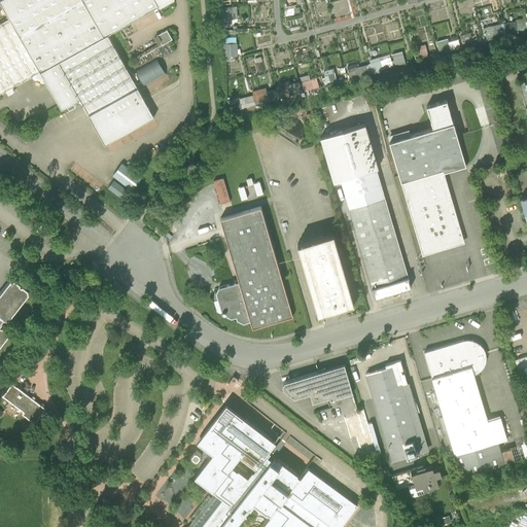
[(0,0),(0,1),(9,18),(0,23),(0,94),(5,92),(8,97),(14,94),(11,89),(31,77),(33,80),(35,81),(34,84),(39,86),(40,83),(43,84),(45,83),(61,110),(67,107),(69,111),(75,108),(73,104),(79,101),(104,145),(153,117),(108,35),(169,0),(0,0)]
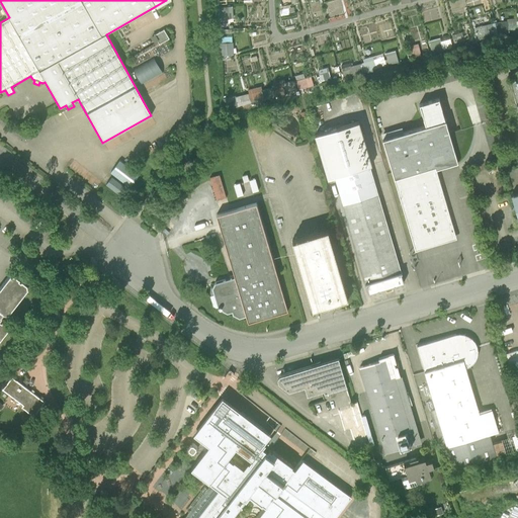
[(217,6),(218,18),(233,18),(232,5),(217,6)]
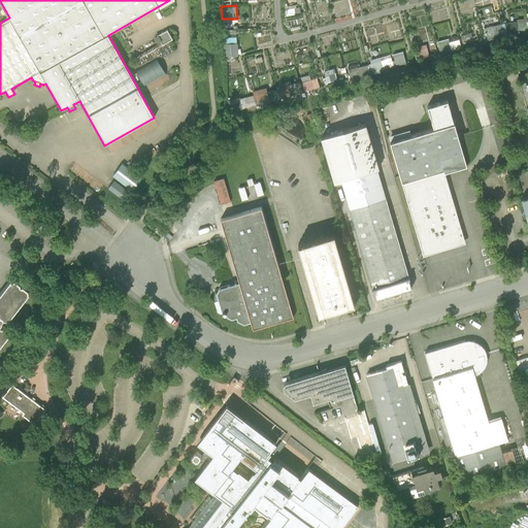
[(168,29),(154,35),(158,45),(172,38),(168,29)]
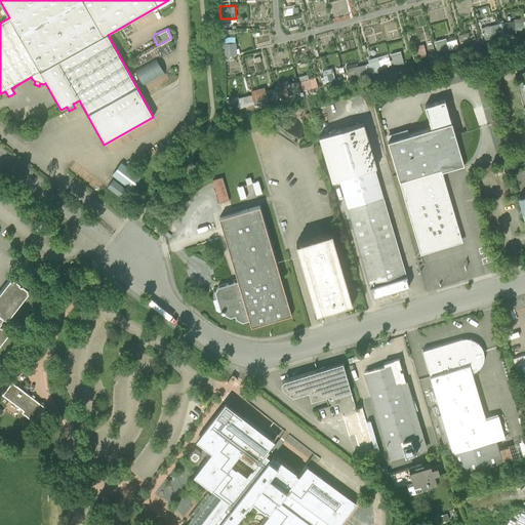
[(236,55),(235,42),(221,43),(223,56),(236,55)]
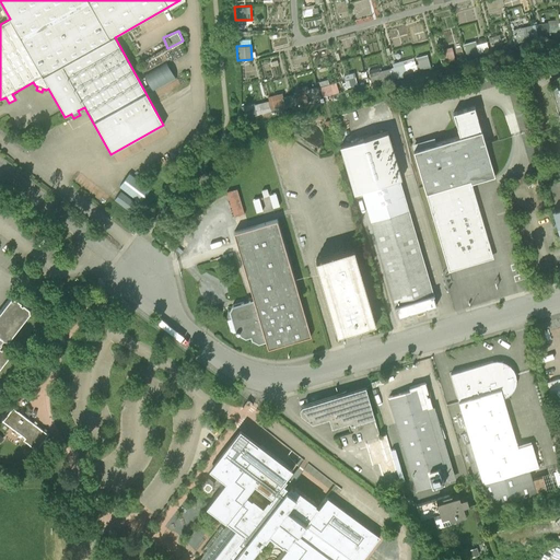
[(346,89),(359,85),(354,71),(341,74),(346,89)]
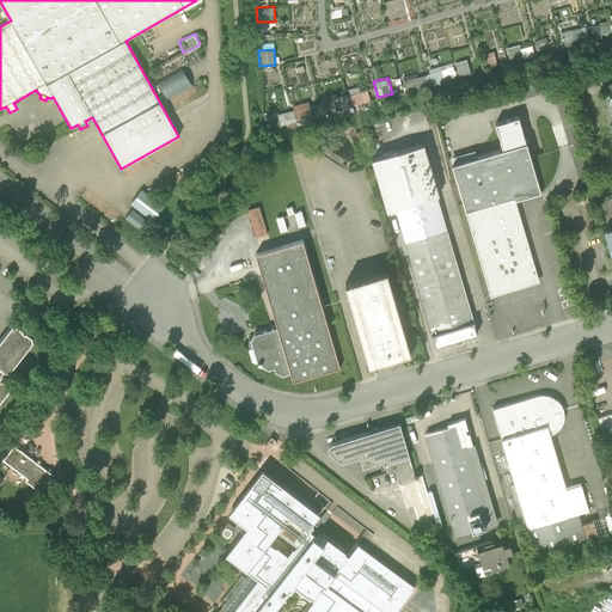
[(360,86),(348,89),(349,93),(335,97),(338,109),(363,103),(360,86)]
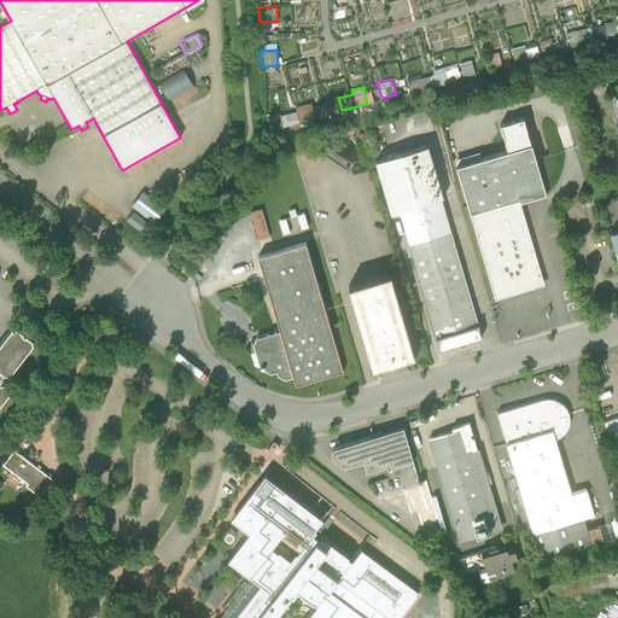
[(456,167),(496,299),(546,285),(520,202),(547,194),(524,118),(500,124),(508,151),(456,167)]
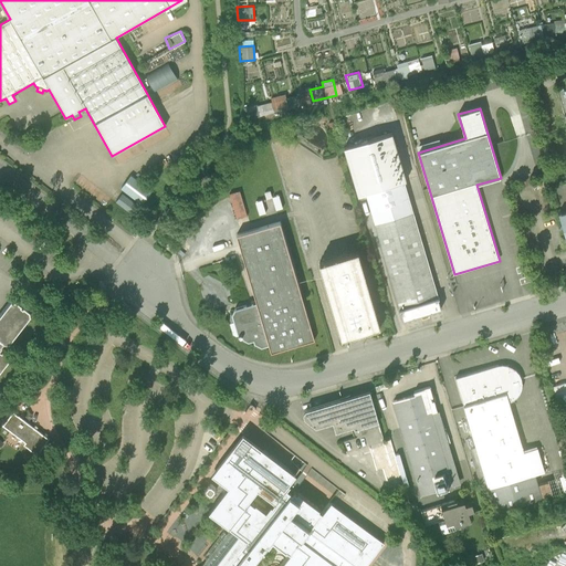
[(365,192),(404,181),(406,180),(391,133),(344,147),(358,195),(365,192)]
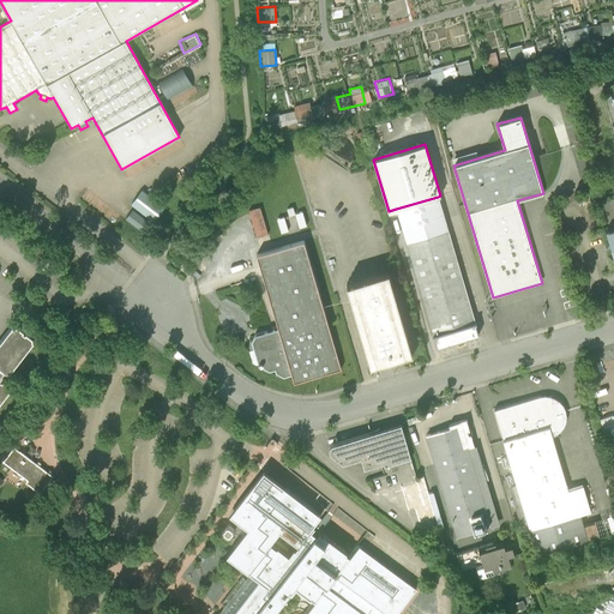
[(438,197),(396,209),(437,348),(457,342),(458,345),(465,343),(464,339),(479,335),(438,197)]
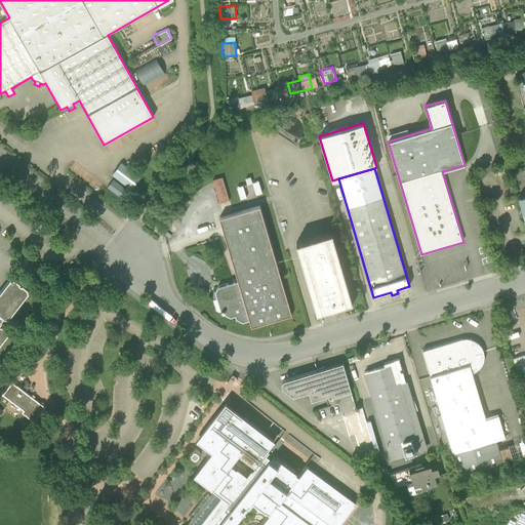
[(211,178),(217,201),(230,198),(224,174),(211,178)]
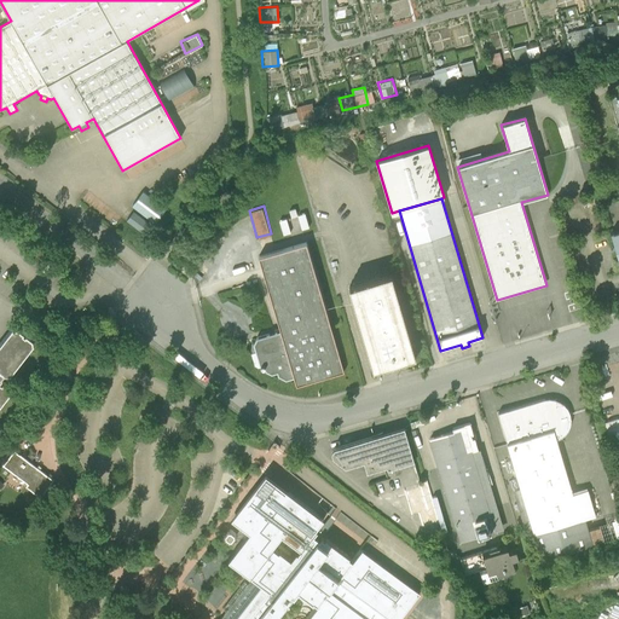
[(306,243),(259,256),(281,331),(256,339),(254,343),(260,366),(264,365),(265,371),(272,374),(277,372),(278,376),(285,380),(294,377),(296,386),(343,371),(306,243)]
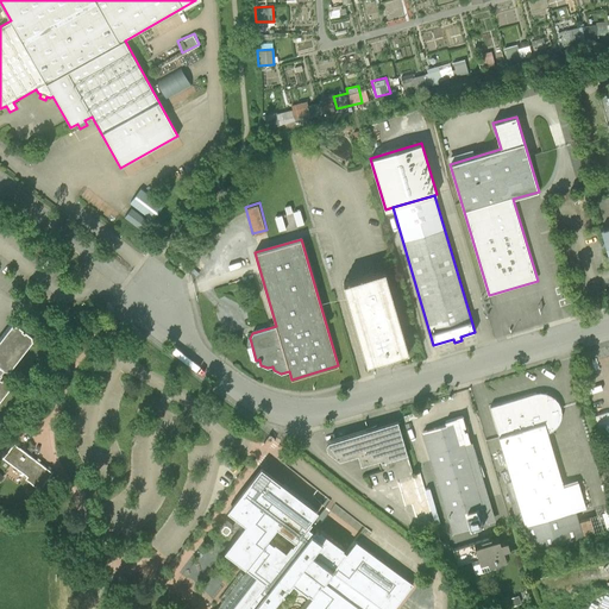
[(385,270),(344,282),(368,364),(409,351),(385,270)]
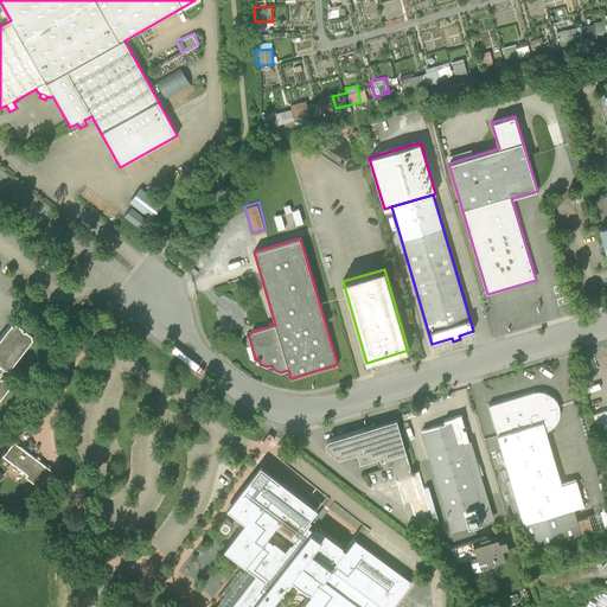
[(0,397),(11,385),(10,384),(10,379),(2,375),(2,376),(0,374),(2,371),(1,370),(5,366),(6,368),(10,366),(11,368),(33,338),(32,332),(26,327),(25,328),(23,327),(24,326),(17,320),(12,321),(0,336),(0,397)]
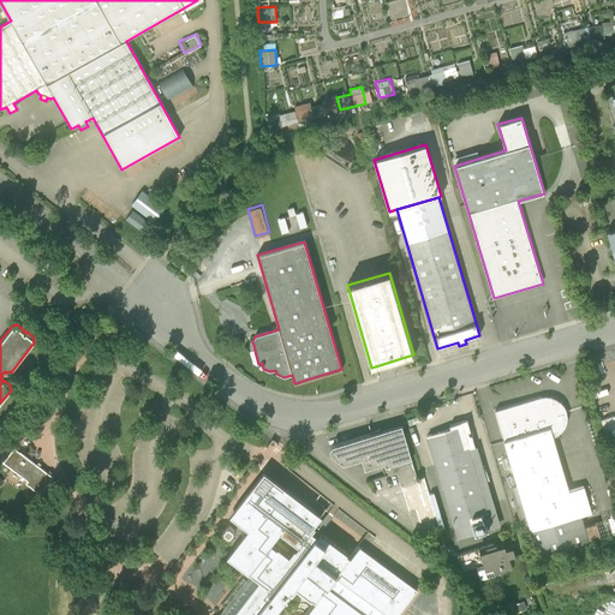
[(542,396),(495,410),(517,485),(509,488),(524,535),(531,532),(538,559),(589,544),(581,518),(592,514),(584,488),(569,491),(553,437),(559,434),(563,428),(567,419),(567,411),(562,404),(556,399),(549,396),(542,396)]
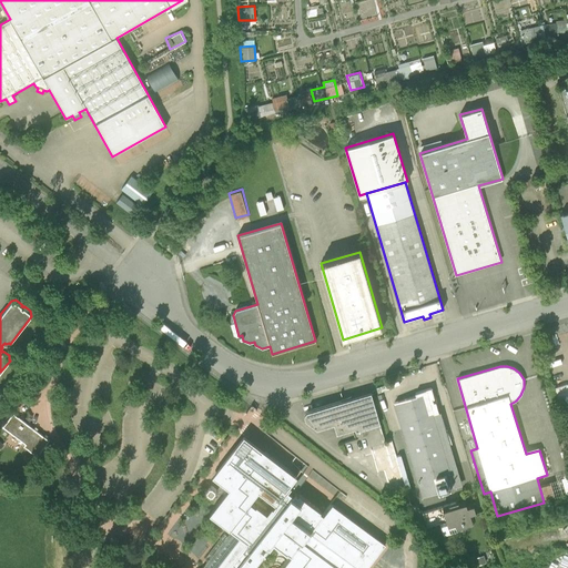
[(416,395),(394,402),(423,498),(463,487),(440,412),(438,412),(432,387),(415,393),(416,395)]
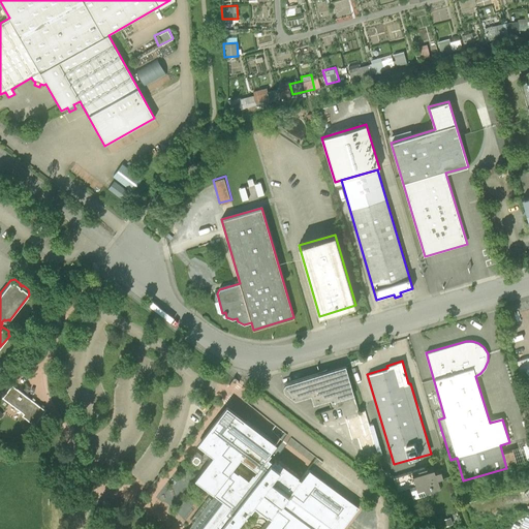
[(345,365),(285,383),(283,386),(284,392),(296,399),(311,395),(312,401),(330,396),(336,417),(359,410),(345,365)]
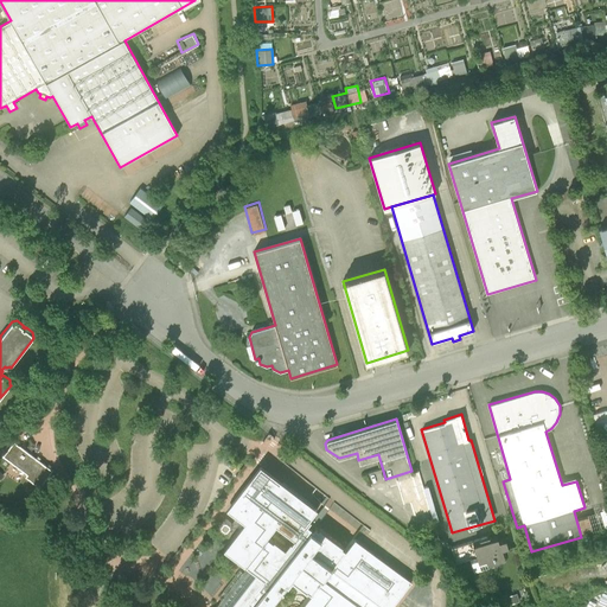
[(52,471),(13,441),(2,457),(26,474),(25,477),(39,489),(52,471)]
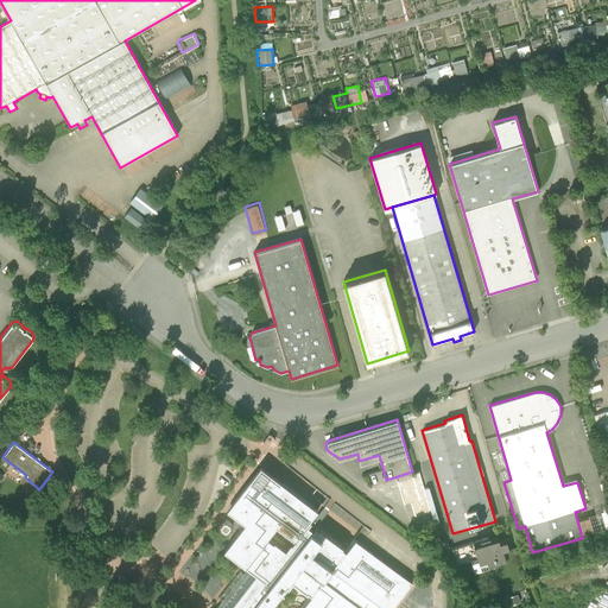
[(385,607),(390,603),(394,607),(413,583),(355,538),(346,551),(342,549),(343,548),(320,529),(318,530),(315,527),(314,529),(308,525),(311,520),(310,519),(317,510),(260,466),(227,510),(245,524),(223,550),(245,567),(246,565),(247,567),(242,574),(240,571),(219,597),(222,600),(215,607),(211,607),(210,607),(385,607)]
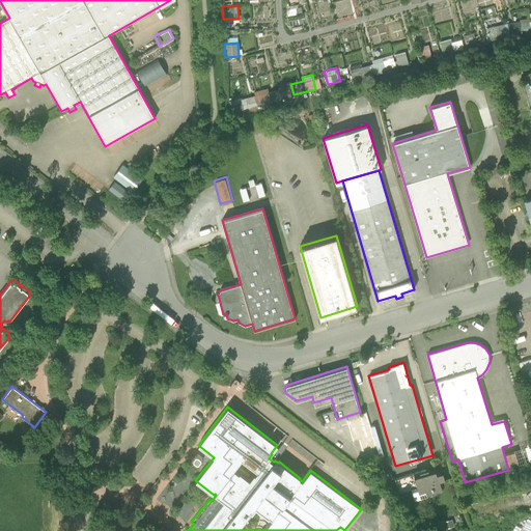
[(432,469),(395,480),(396,486),(397,486),(399,494),(411,491),(414,501),(426,497),(425,493),(431,491),(435,493),(437,493),(437,492),(439,492),(441,487),(440,485),(441,485),(440,482),(445,481),(442,471),(434,473),(432,469)]
